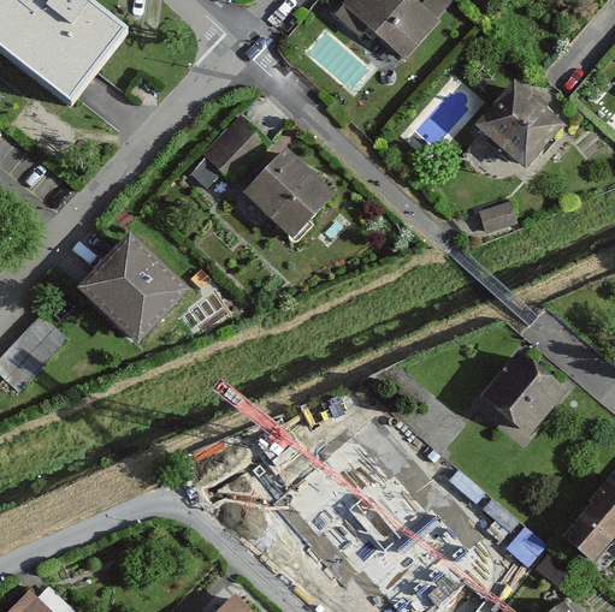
[(0,0),(0,47),(70,101),(96,67),(124,31),(86,0),(0,0)]
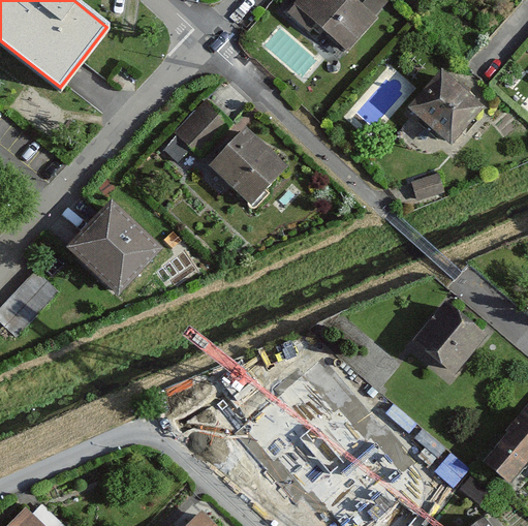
[(374,18),(354,0),(297,0),(347,47),(374,18)]
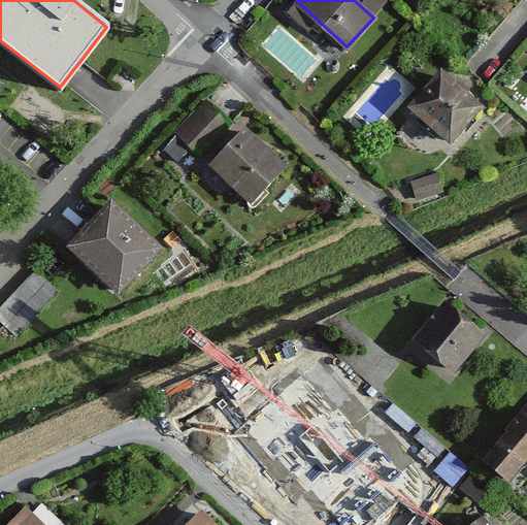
[(483,106),(440,69),(408,106),(451,143),(483,106)]
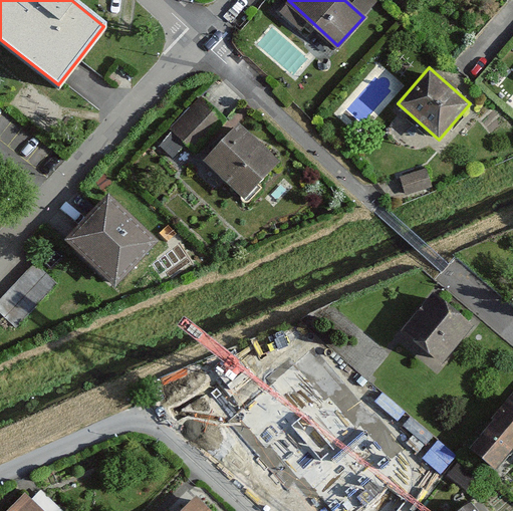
[(225,116),(201,95),(170,129),(195,151),(225,116)]
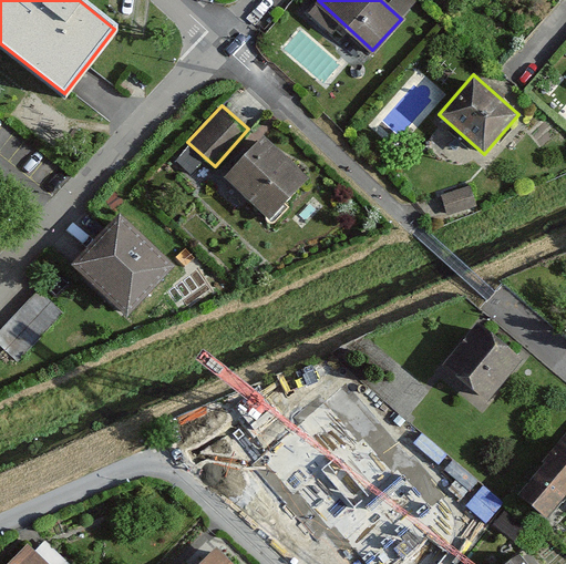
[(306,177),(265,136),(227,174),(268,215),(306,177)]
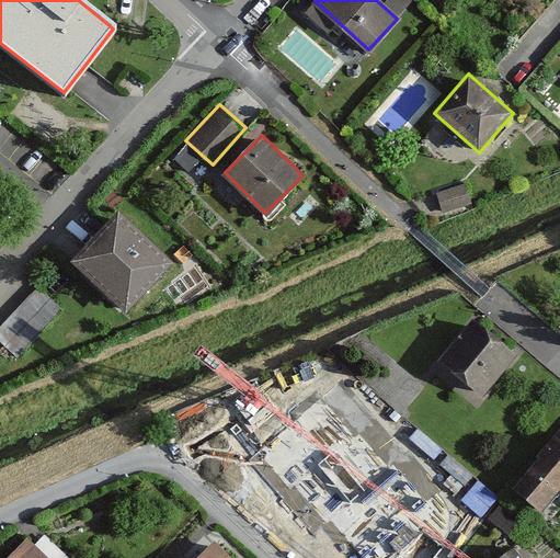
[(117,214),(72,262),(126,311),(171,263),(117,214)]
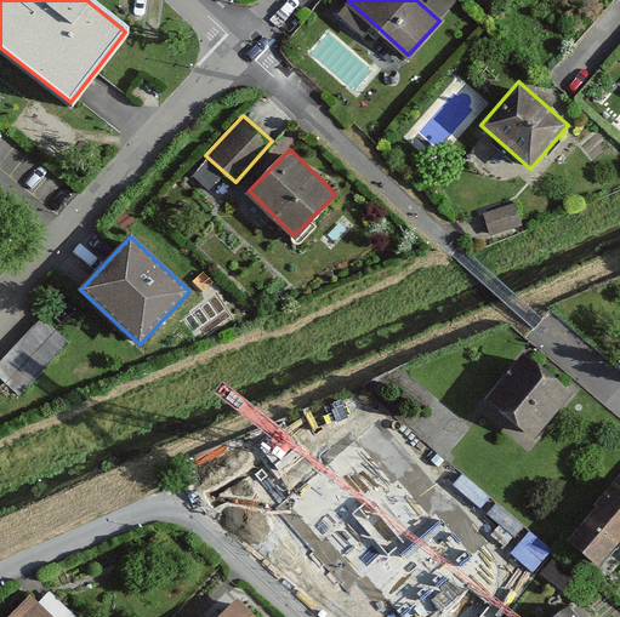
[(41,316),(0,360),(0,380),(16,394),(67,340),(41,316)]
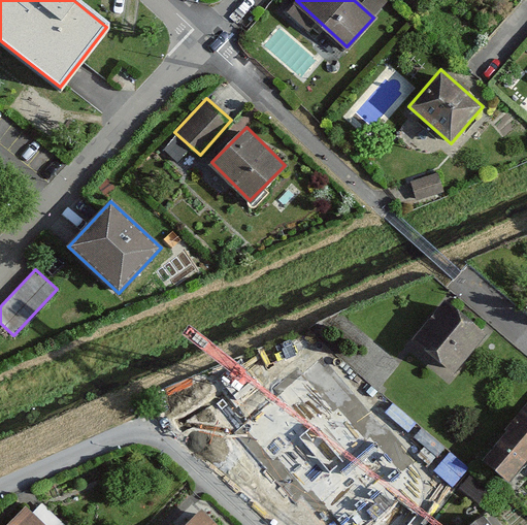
[(486,334),(447,300),(414,338),(453,371),(486,334)]
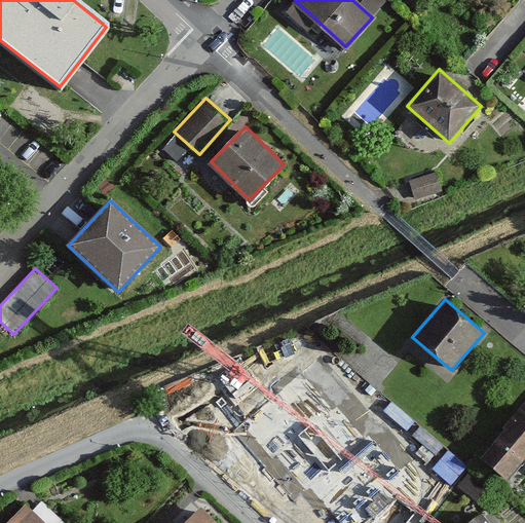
[(333,405),(302,368),(241,419),(272,456),(275,453),(307,491),(312,487),(341,522),(403,470),(371,432),(367,435),(338,401),(333,405)]
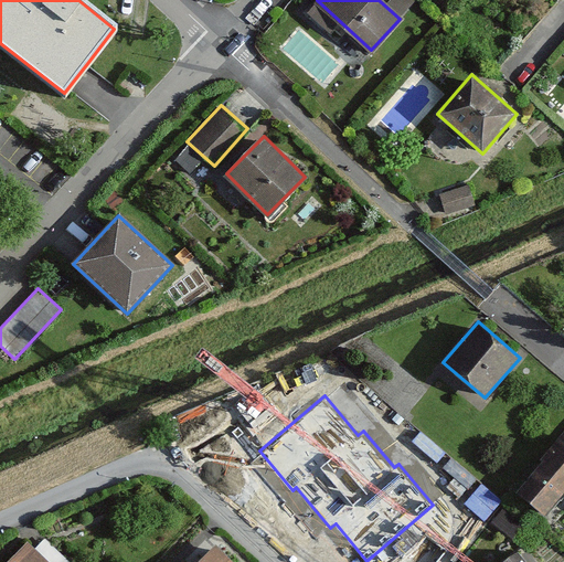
[(210,400),(194,406),(214,454),(246,441),(232,405),(215,412),(210,400)]
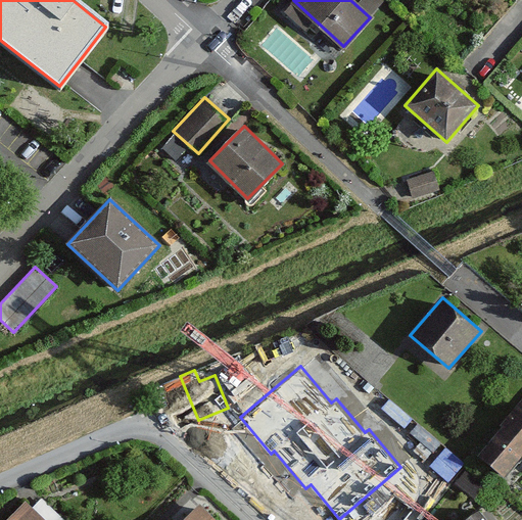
[(521,400),(502,423),(505,426),(480,454),(505,475),(521,455),(521,400)]
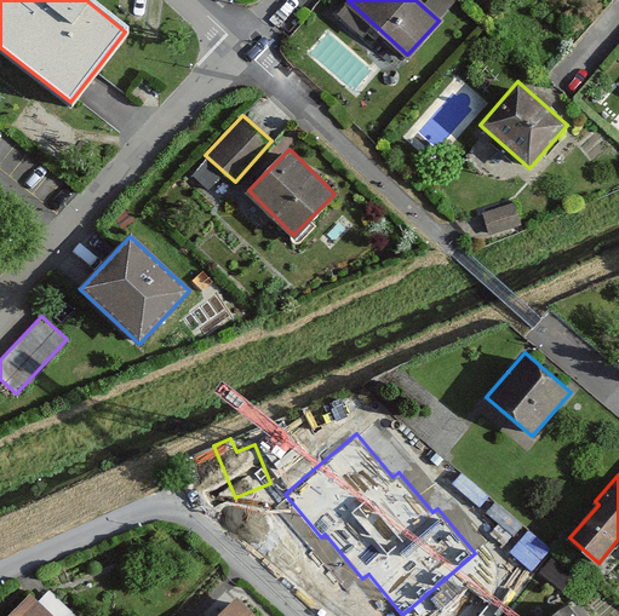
[(52,615),(30,594),(7,615),(52,615)]
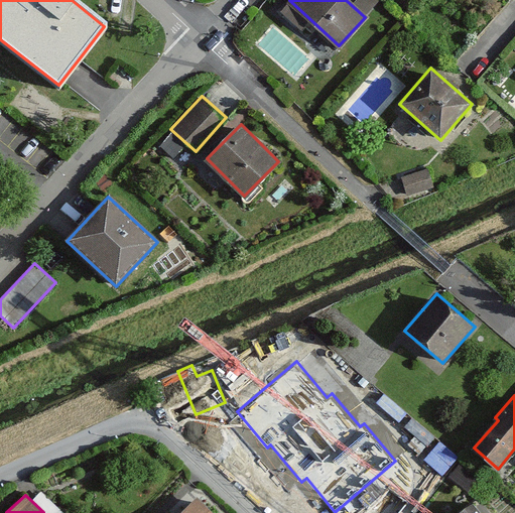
[(203,512),(191,502),(180,512),(175,512),(174,511),(172,512),(203,512)]
